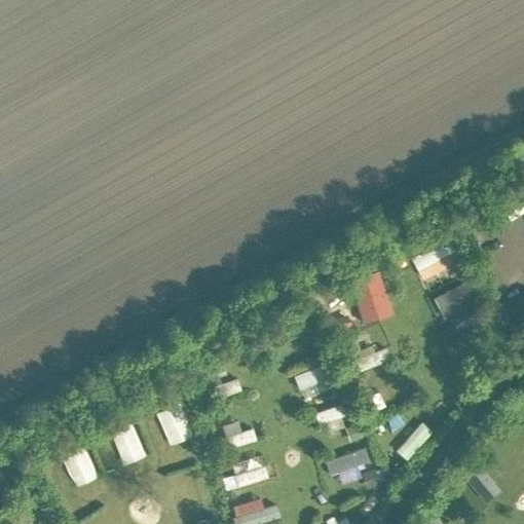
[(452,236),(411,259),(424,283),(465,260),(452,236)]
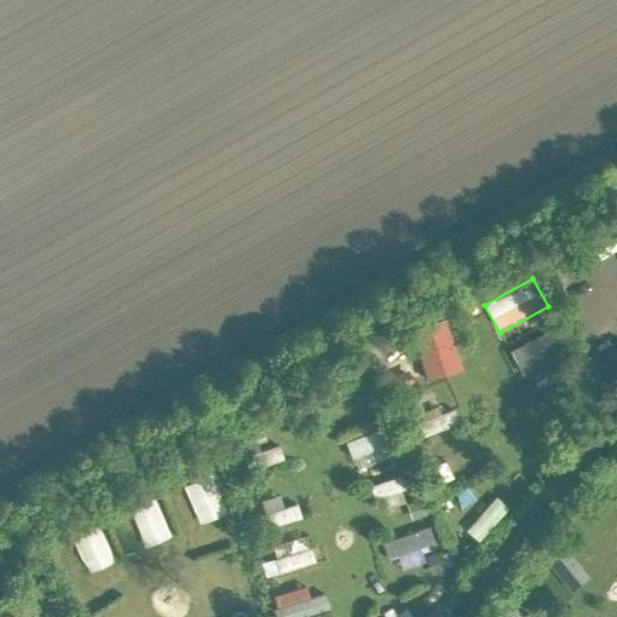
[(528,378),(570,356),(558,332),(514,353),(528,378)]
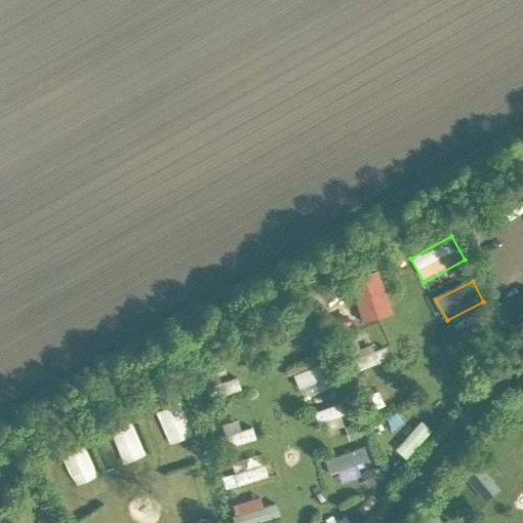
[(432,293),(443,287),(441,282),(430,288),(432,293)]
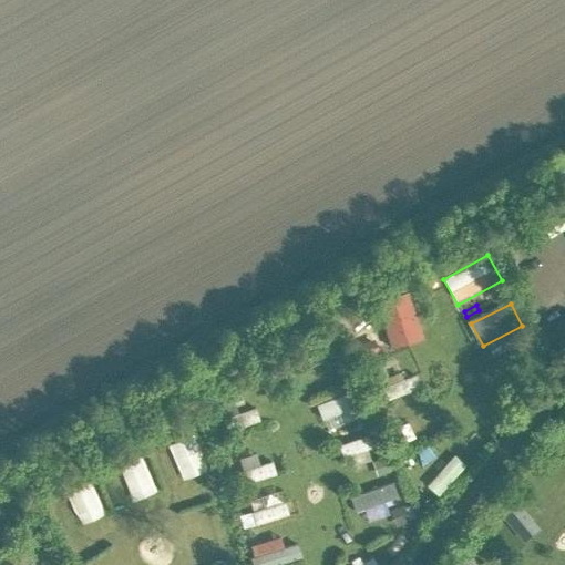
[(377,352),(409,343),(404,332),(373,342),(377,352)]
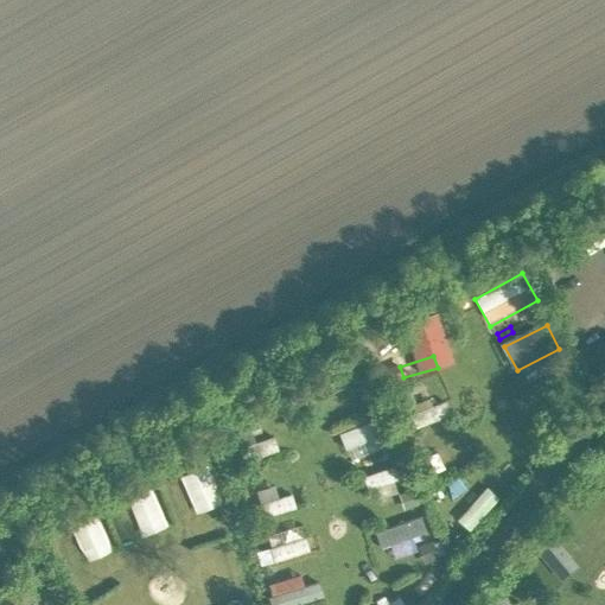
[(446,406),(411,414),(414,427),(450,419),(446,406)]
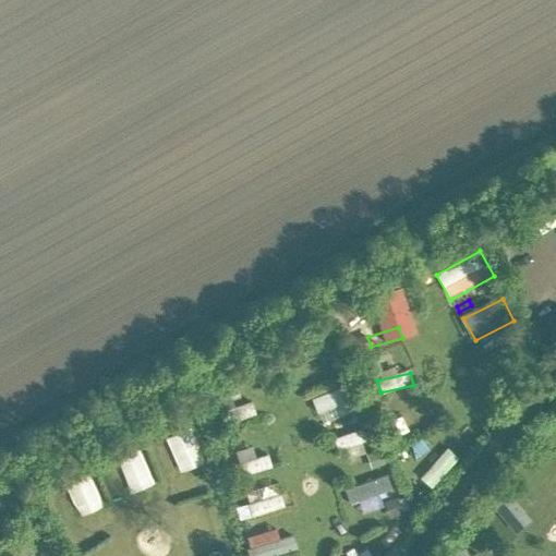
[(255,417),(252,402),(232,408),(229,395),(215,399),(221,425),(255,417)]
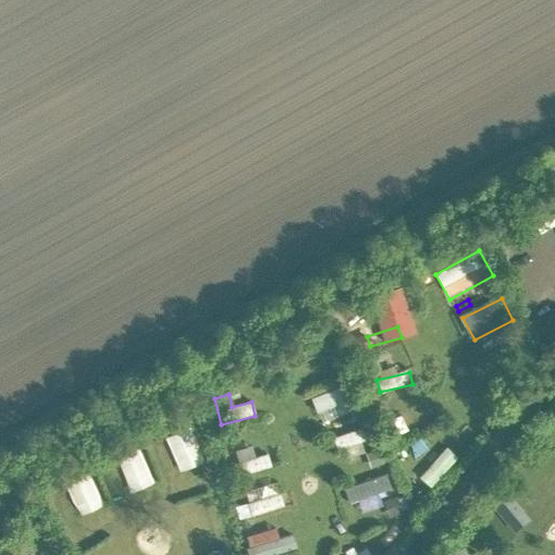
[(168,441),(177,464),(201,453),(192,430),(168,441)]
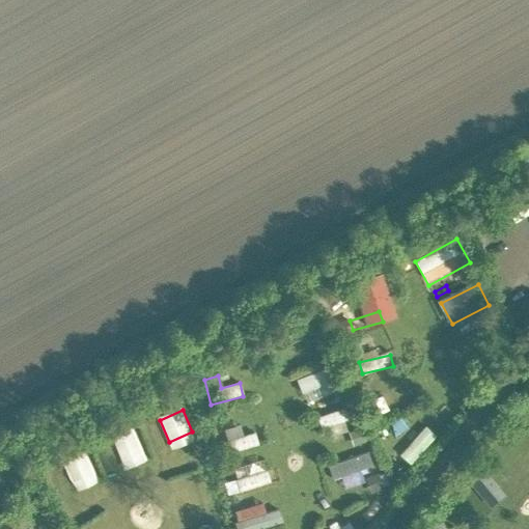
[(347,410),(317,416),(321,427),(350,421),(347,410)]
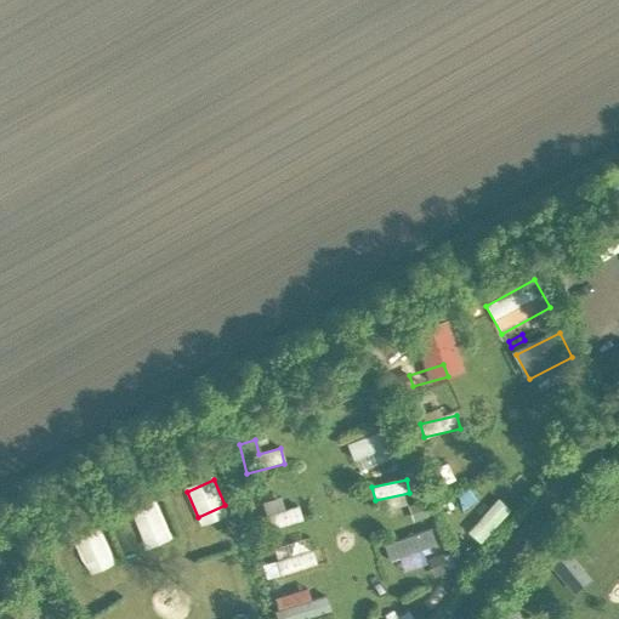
[(265,529),(301,523),(299,507),(283,510),(282,499),(261,503),(265,529)]
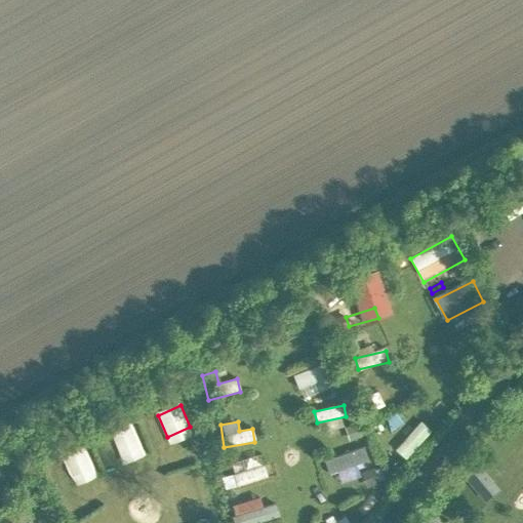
[(353,442),(366,438),(361,425),(349,429),(353,442)]
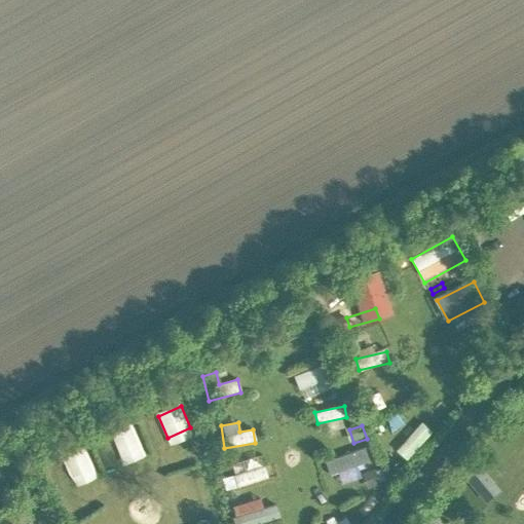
[(122,457),(144,448),(135,426),(112,436),(122,457)]
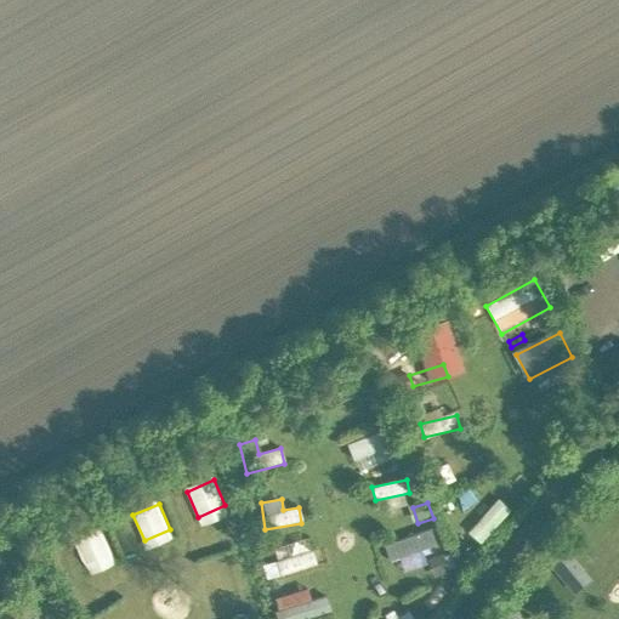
[(494,511),(466,538),(476,547),(504,521),(494,511)]
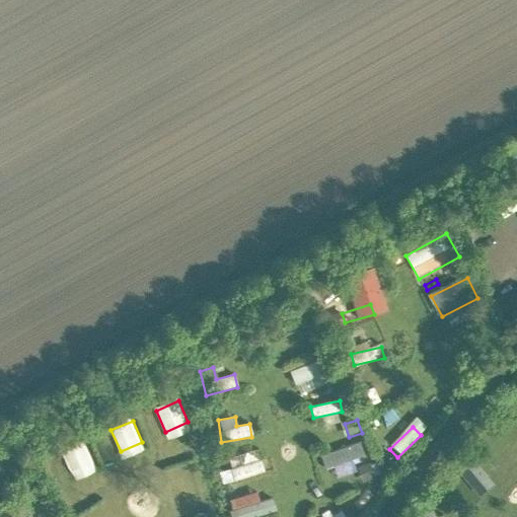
[(72,472),(93,463),(83,442),(63,451),(72,472)]
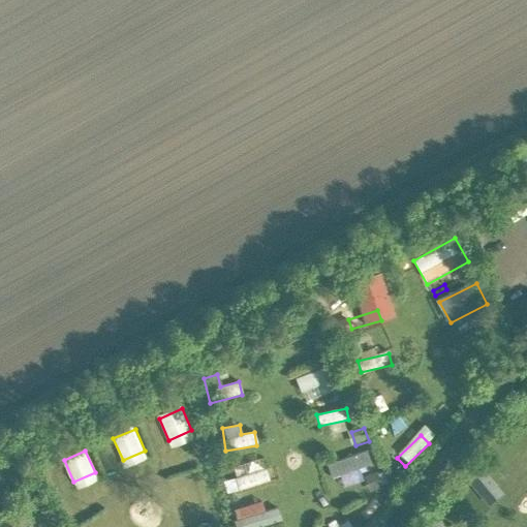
[(339,477),(342,488),(363,482),(359,469),(372,464),(367,451),(327,465),(332,479),(339,477)]
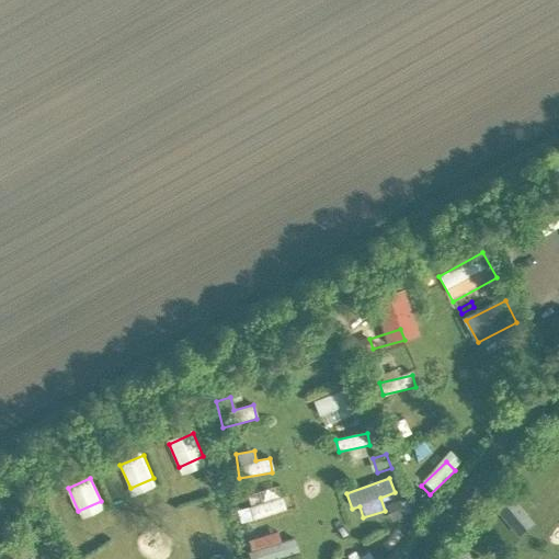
[(247,494),(250,508),(237,511),(239,523),(284,512),(278,487),(247,494)]
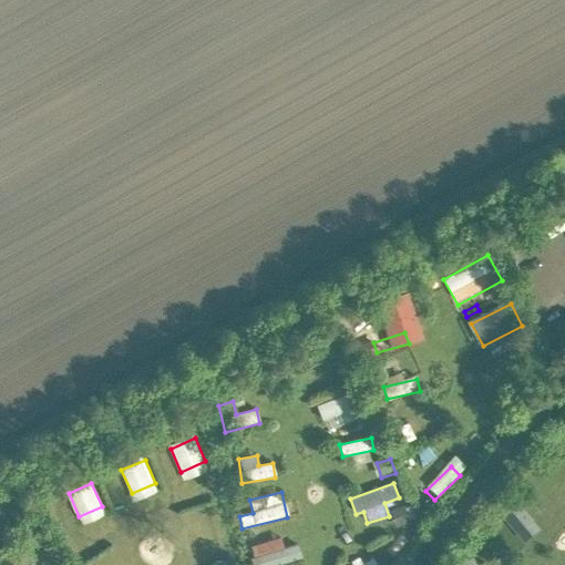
[(400,527),(412,523),(407,509),(394,513),(400,527)]
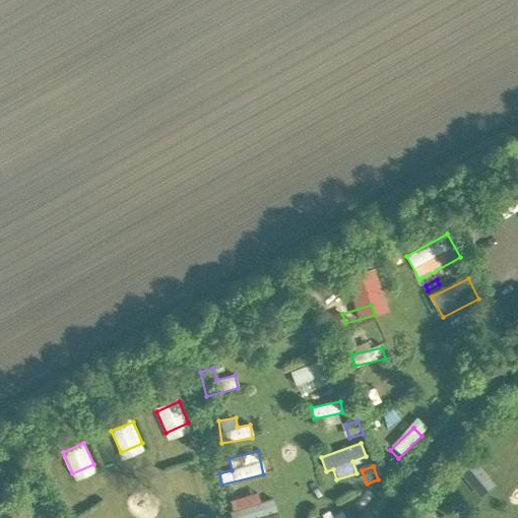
[(471,499),(465,484),(450,483),(441,495),(447,508),(462,510),(471,499)]
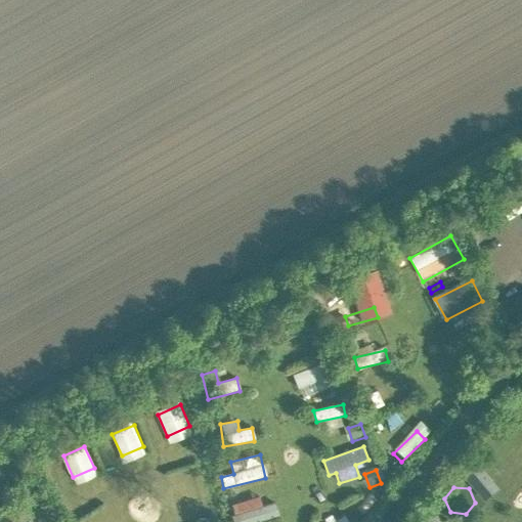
[(262,521),(281,516),(277,505),(235,517),(236,521),(262,521)]
